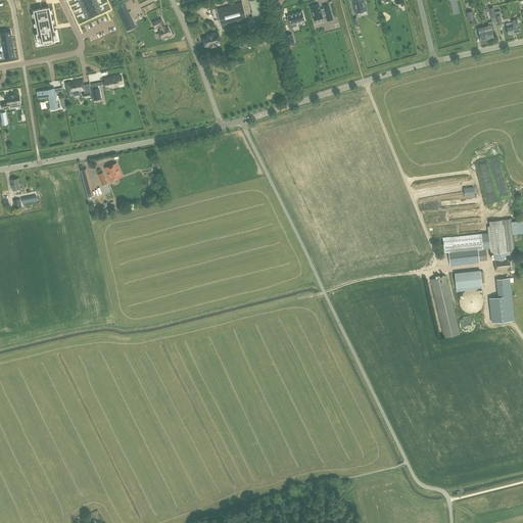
[(95,0),(89,3),(91,9),(98,5),(95,0)]
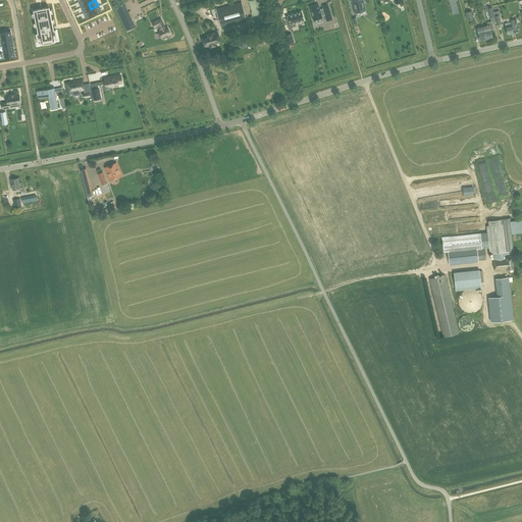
[(362,0),(353,0),(352,0),(355,12),(365,9),(362,0)]
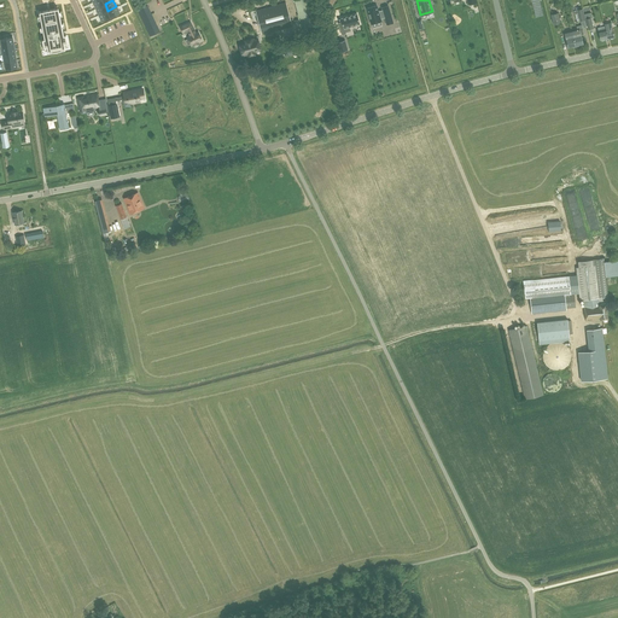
[(286,3),(257,10),(263,34),(274,31),(292,27),(286,3)]
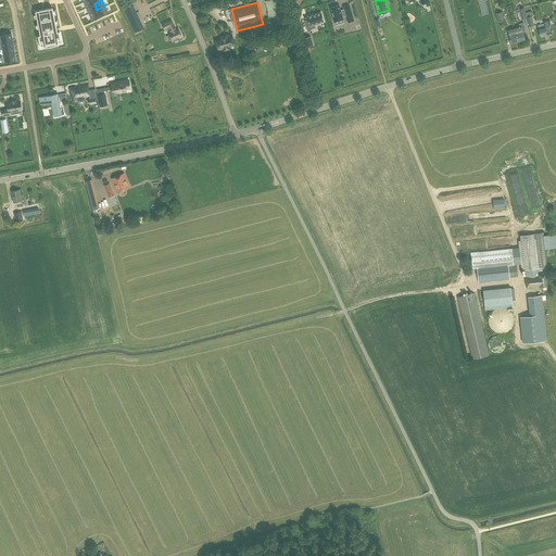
[(95,3),(86,8),(89,13),(97,10),(95,3)]
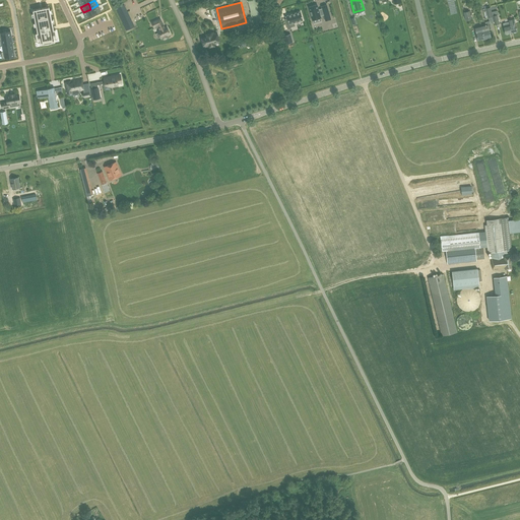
[(98,5),(90,9),(93,14),(101,11),(98,5)]
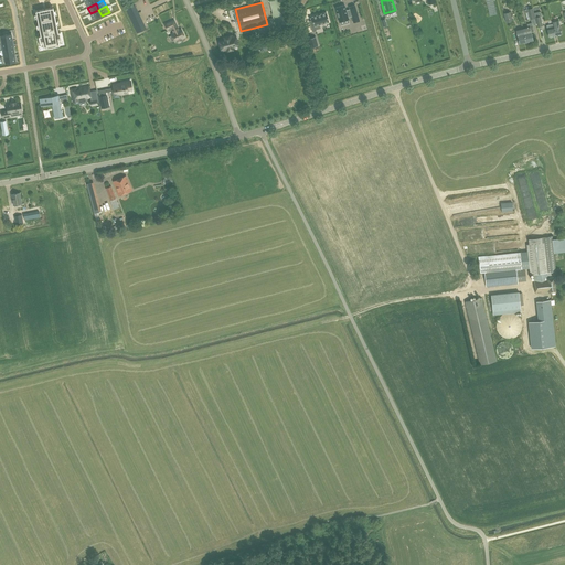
[(135,6),(126,9),(137,33),(141,31),(140,27),(144,24),(135,6)]
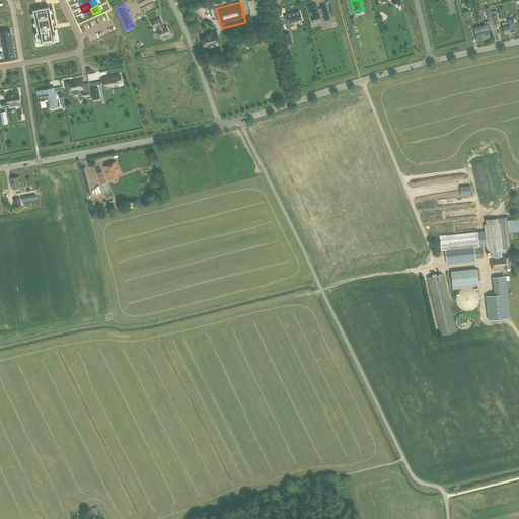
[(316,5),(308,7),(311,20),(319,17),(319,16),(323,15),(324,20),(329,19),(325,5),(320,6),(321,8),(317,9),(316,5)]
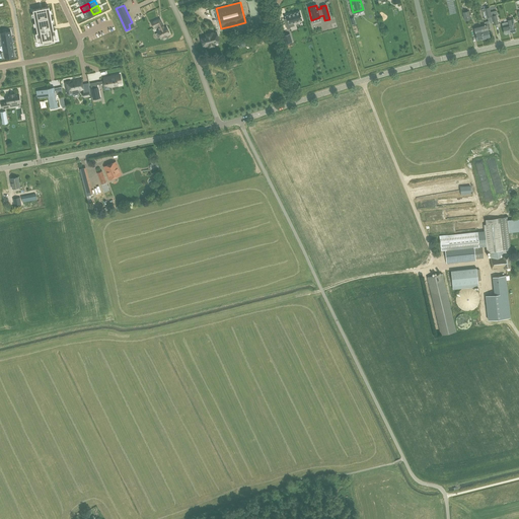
[(49,7),(33,10),(33,13),(34,16),(35,23),(36,26),(38,32),(35,33),(38,40),(41,39),(42,44),(55,41),(54,35),(57,34),(56,28),(55,28),(54,29),(53,26),(53,23),(52,19),(51,13),(50,10),(49,7)]
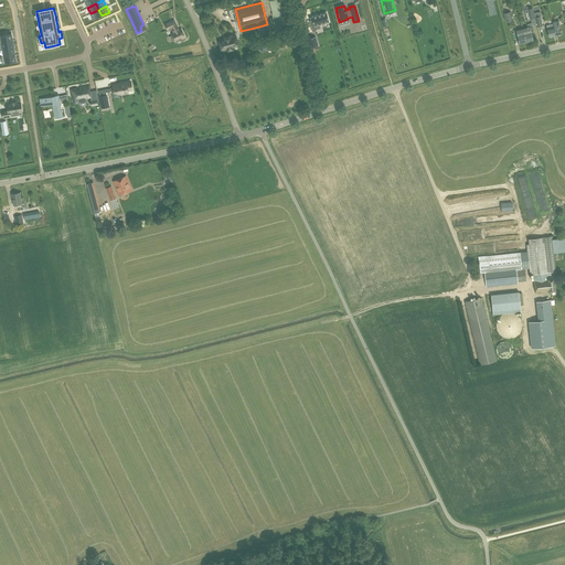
[(532,8),(524,10),(525,13),(529,12),(530,19),(534,18),(532,8)]
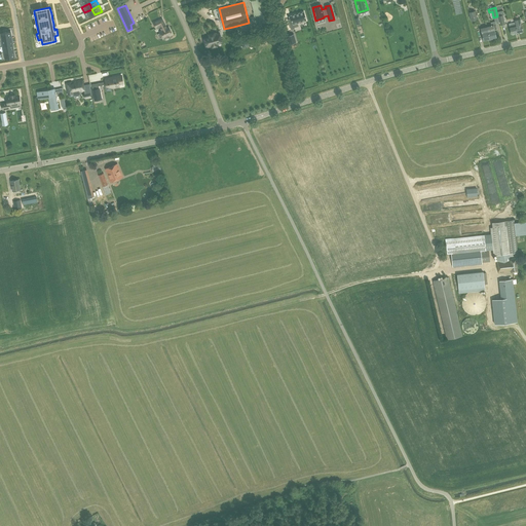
[(91,9),(84,12),(86,19),(95,14),(91,9)]
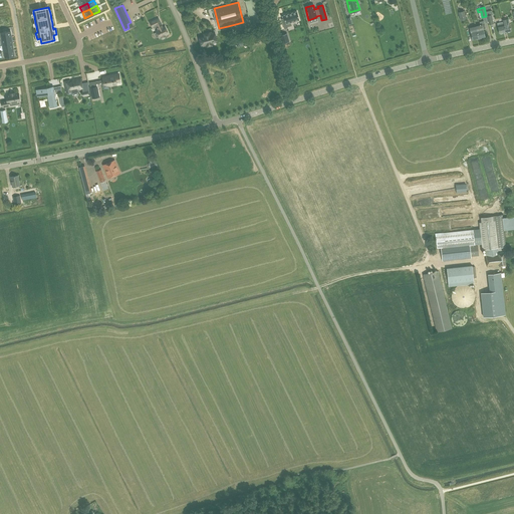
[(464,10),(458,12),(460,21),(467,19),(464,10)]
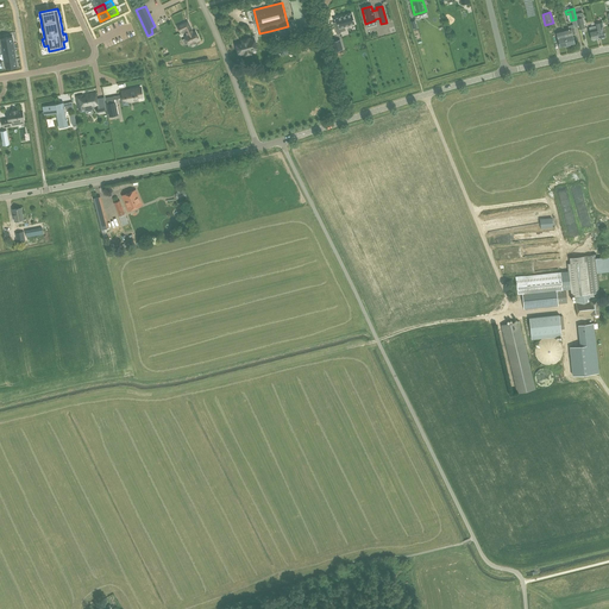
[(336,22),(332,23),(336,35),(340,33),(339,32),(344,31),(344,26),(355,24),(352,13),(334,18),(336,22)]
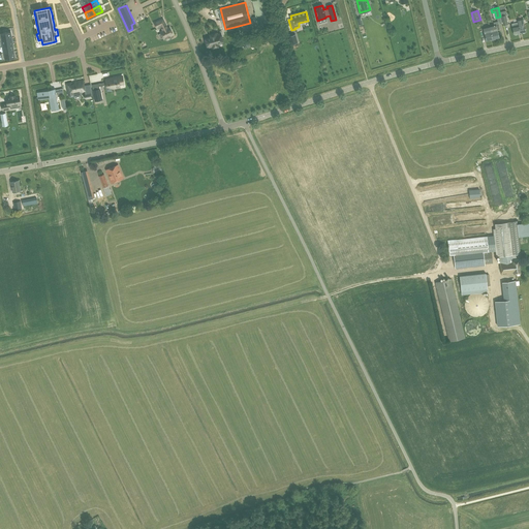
[(154,23),(157,28),(160,26),(162,31),(160,32),(161,33),(159,34),(161,38),(163,37),(164,39),(165,38),(165,39),(167,40),(169,38),(170,37),(169,36),(174,35),(169,27),(166,29),(164,25),(165,24),(163,19),(154,23)]
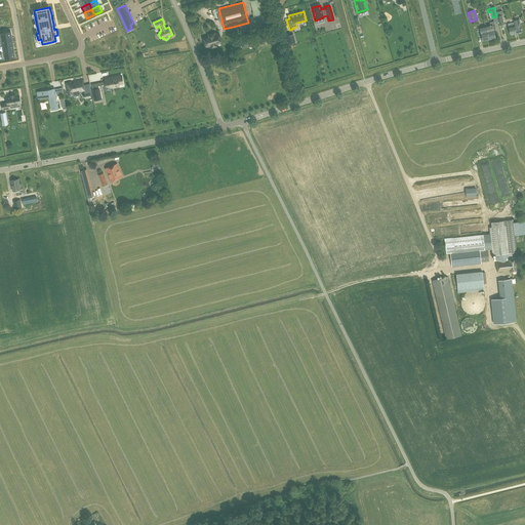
[(518,19),(513,19),(514,23),(516,33),(522,32),(520,25),(519,18),(518,19)]
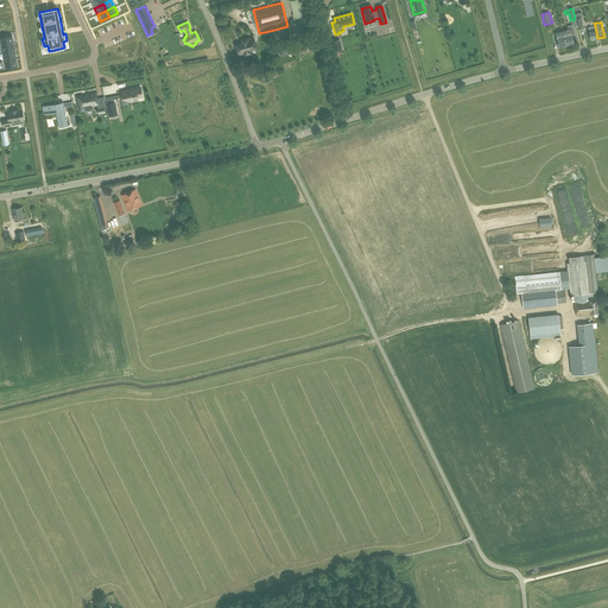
[(568,30),(562,31),(567,46),(574,44),(571,35),(575,33),(572,25),(567,26),(568,30)]
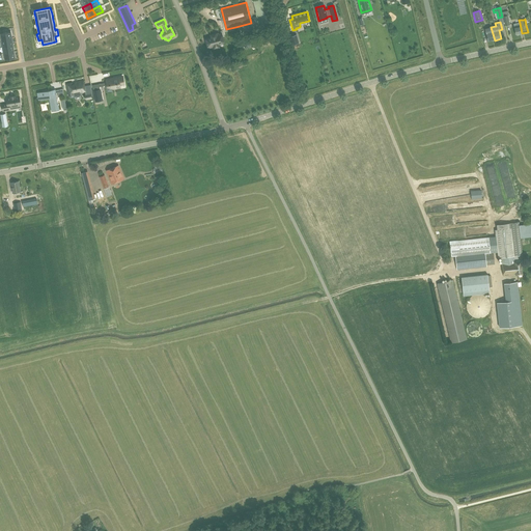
[(520,23),(513,24),(514,27),(515,34),(522,33),(520,23)]
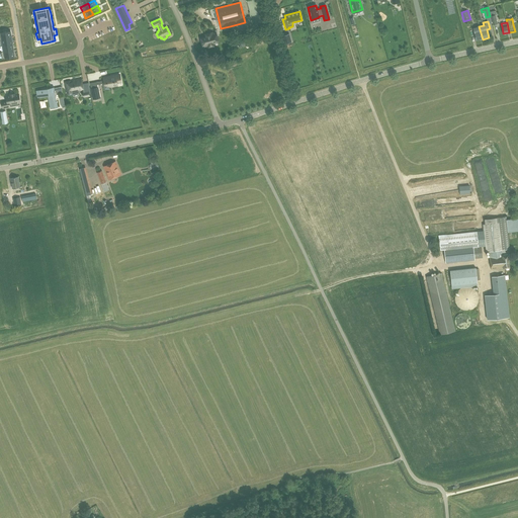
[(479,26),(473,27),(477,40),(483,39),(479,26)]
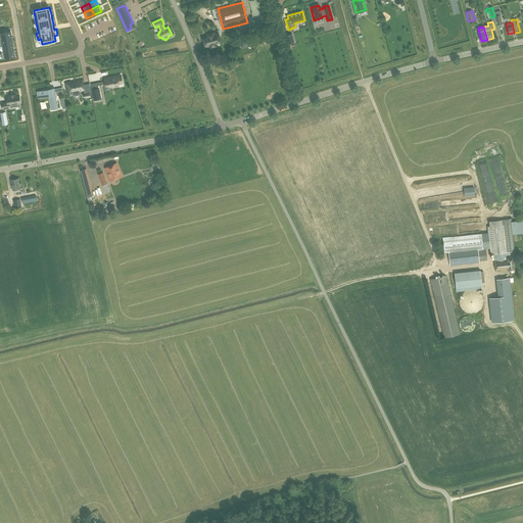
[(208,38),(203,39),(205,47),(209,46),(208,44),(220,41),(218,33),(215,34),(214,33),(207,35),(208,38)]
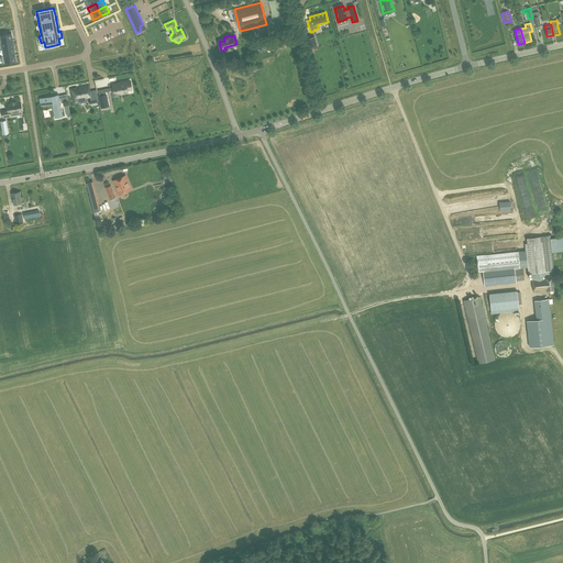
[(315,36),(307,39),(309,47),(317,45),(315,36)]
